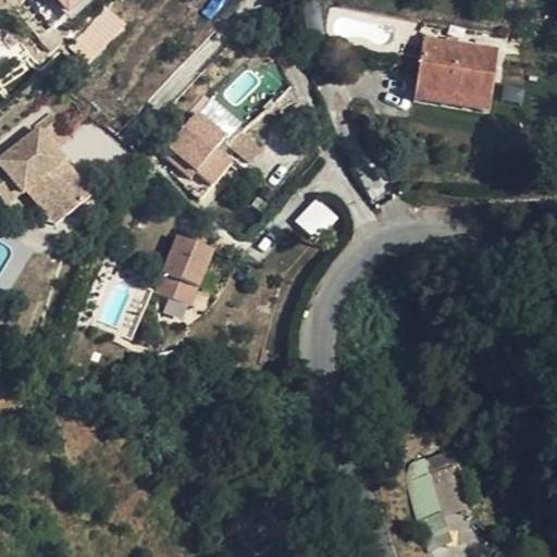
[(51,0),(66,20),(91,0),(51,0)]
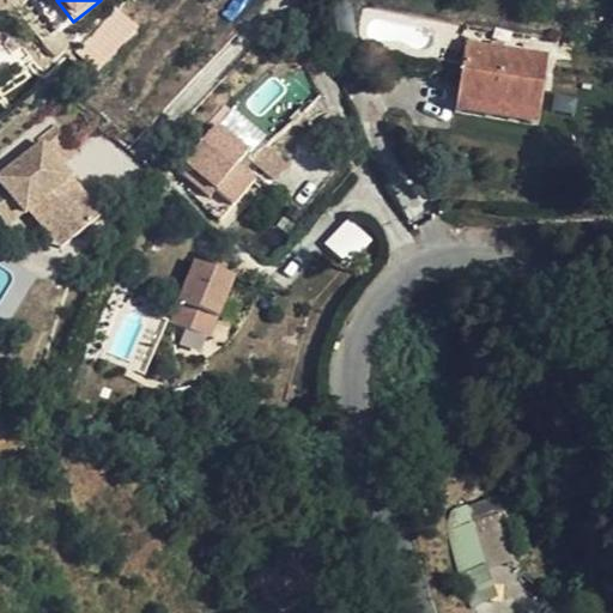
[(0,37),(0,59),(11,50),(0,37)]
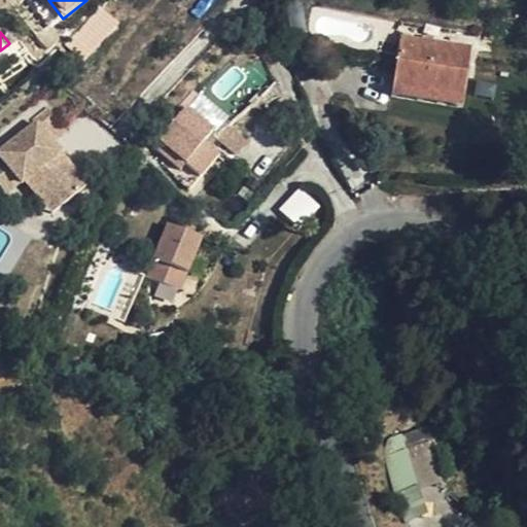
[(393,90),(464,99),(471,51),(400,40),(393,90)]
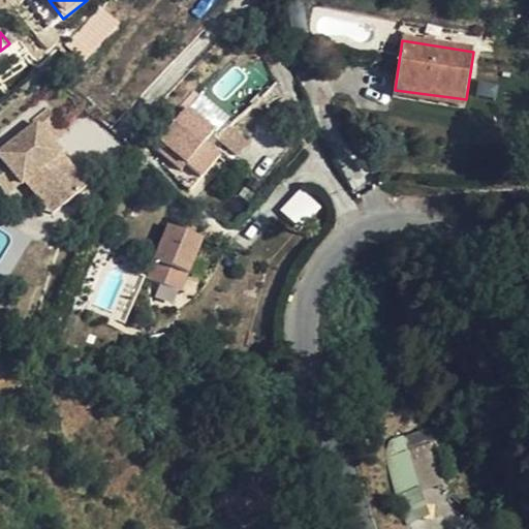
[(464,111),(466,99),(395,90),(393,99),(464,111)]
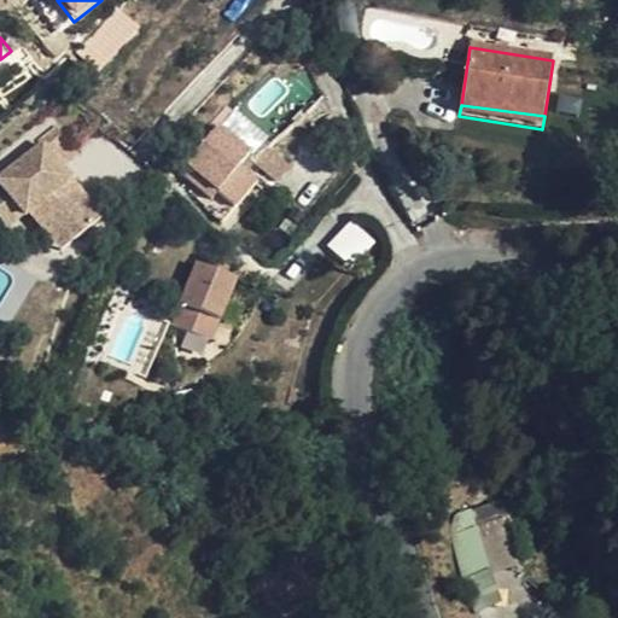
[(7,169),(0,173),(0,199),(3,204),(22,192),(29,203),(30,204),(35,202),(50,192),(76,235),(106,216),(79,173),(68,179),(60,167),(71,162),(91,150),(71,118),(51,132),(54,138),(7,167),(7,169)]
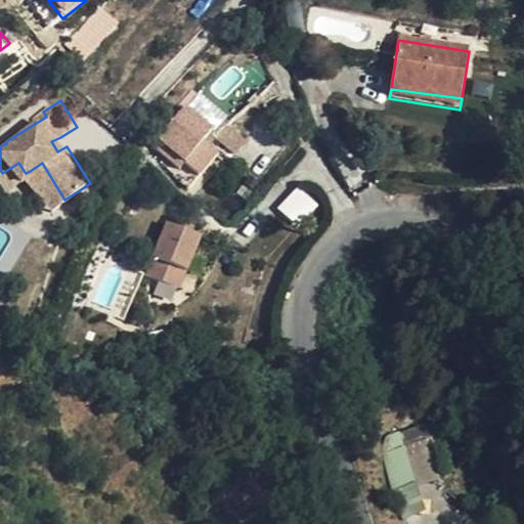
[(175,180),(189,192),(219,159),(191,133),(199,124),(181,108),(148,143),(180,173),(175,180)]
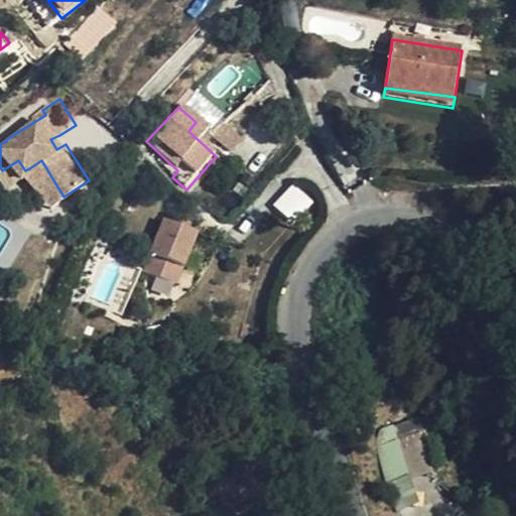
[(226,126),(212,138),(229,155),(242,143),(226,126)]
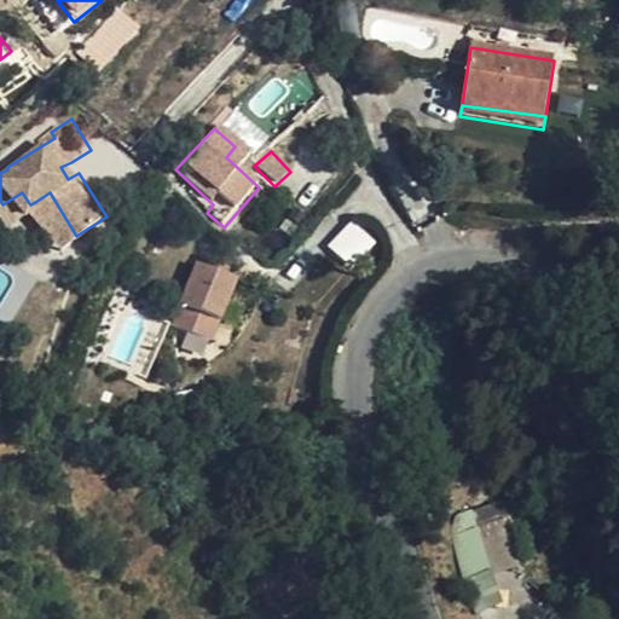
[(71,162),(61,167),(68,179),(79,173),(71,162)]
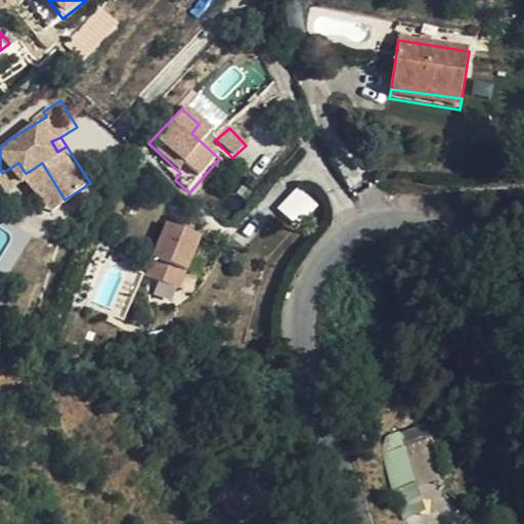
[(18,163),(2,173),(8,181),(25,172),(18,163)]
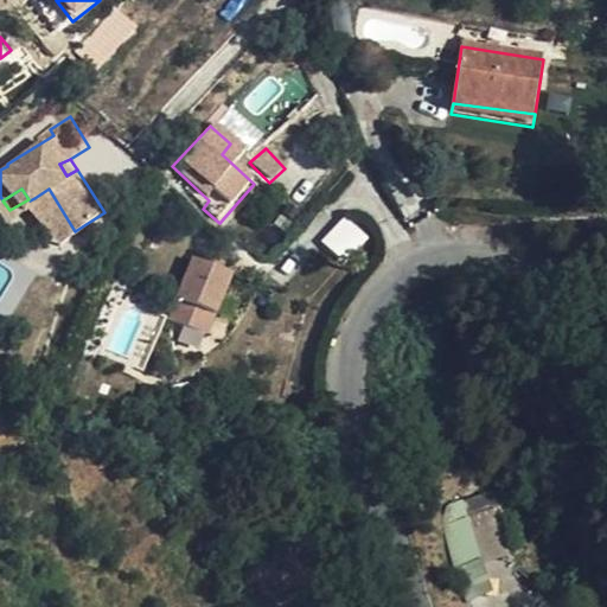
[(49,189),(34,198),(61,240),(75,231),(49,189)]
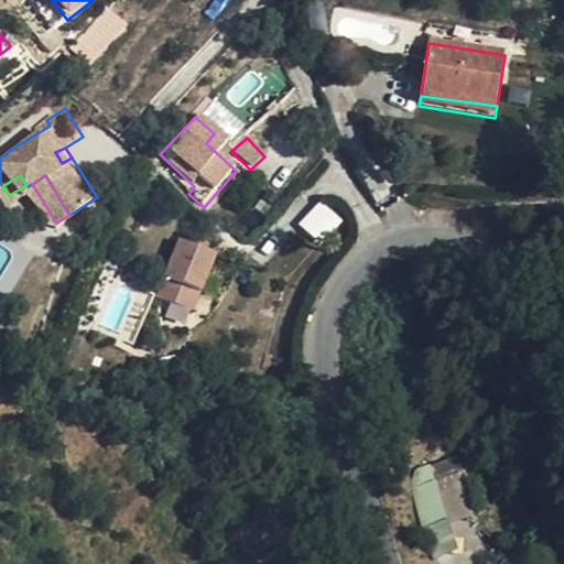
[(299,223),(320,242),(342,220),(321,201),(299,223)]
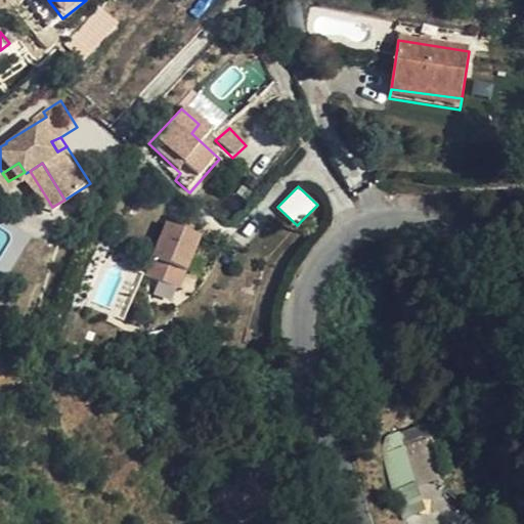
[(198,245),(166,232),(145,284),(178,296),(198,245)]
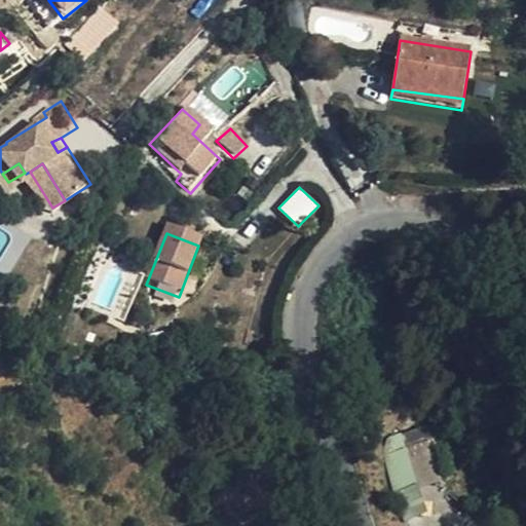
[(416,485),(406,445),(383,451),(393,491),(416,485)]
